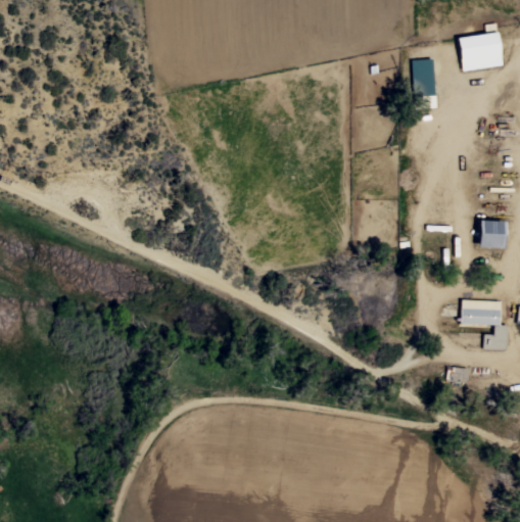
[(487,34),(485,25),(497,22),(499,33),(498,33),(503,64),(463,72),(458,39),(487,34)]
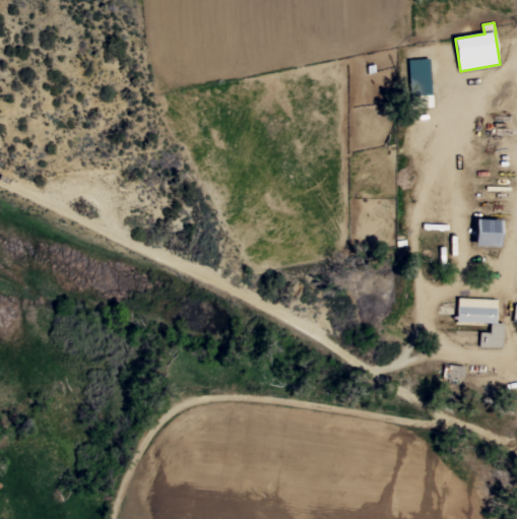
[(431,58),(434,107),(412,109),(409,59),(431,58)]
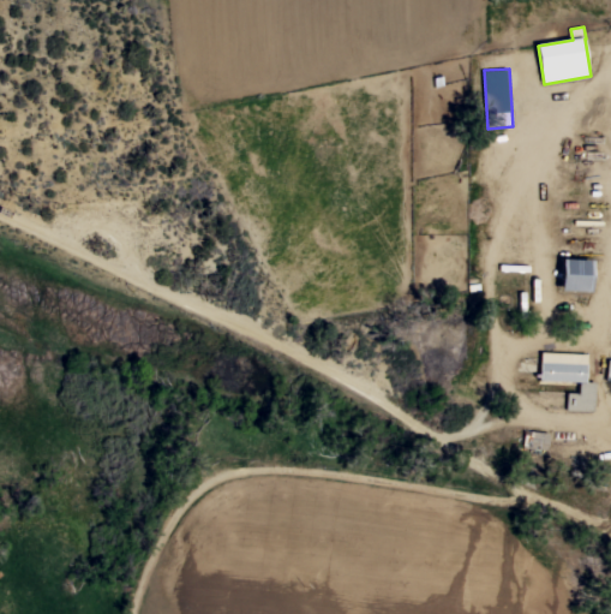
[(561,290),(563,258),(593,261),(592,291),(561,290)]
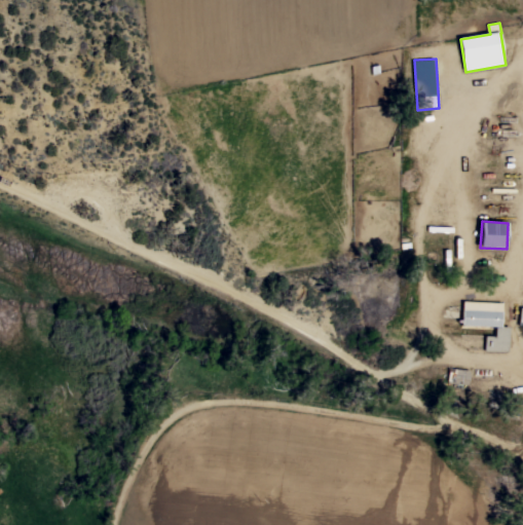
[(505,303),(502,327),(511,327),(510,352),(486,351),(487,336),(497,336),(497,327),(463,325),(463,309),(464,309),(464,301),(505,303)]
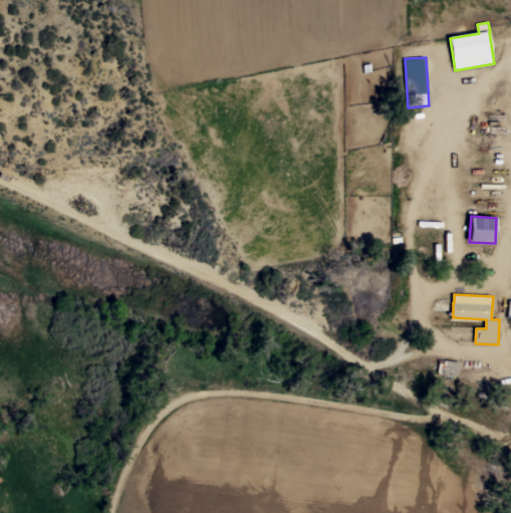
[(439,374),(441,360),(461,361),(460,375),(439,374)]
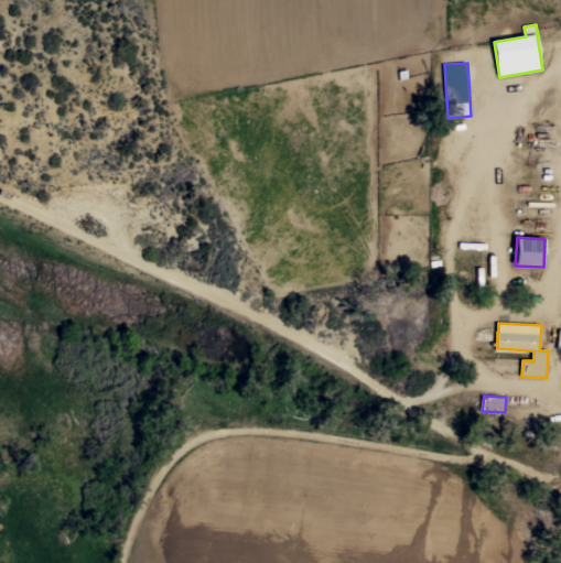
All buildings are outlined.
